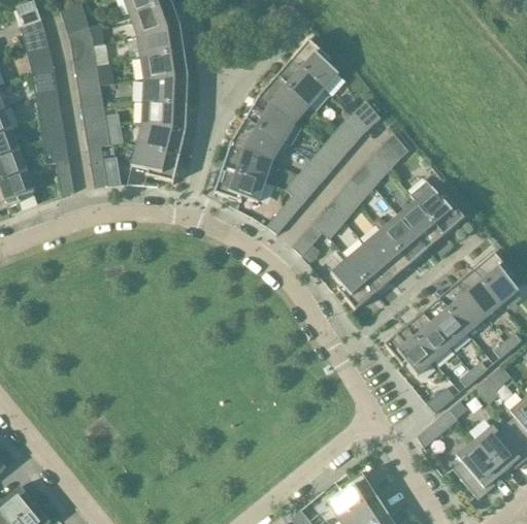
[(127,0),(132,13),(168,0),(127,0)]
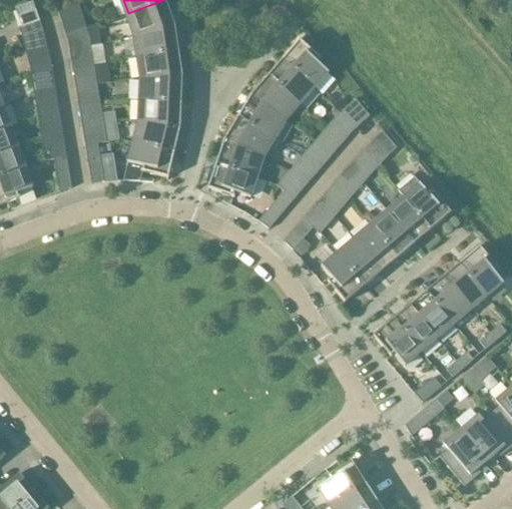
[(175,23),(166,0),(163,0),(128,13),(135,33),(175,23)]
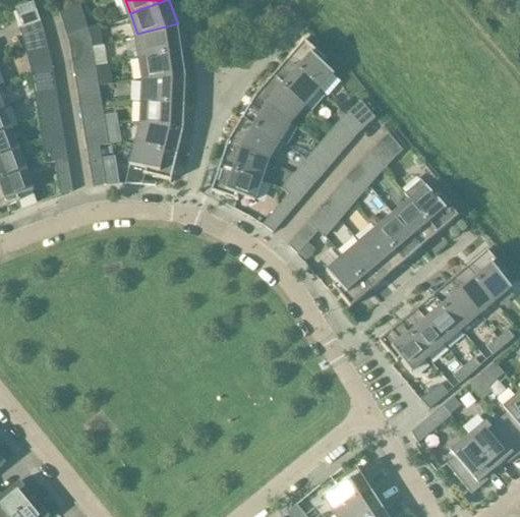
[(63,19),(83,11),(80,3),(60,11),(63,19)]
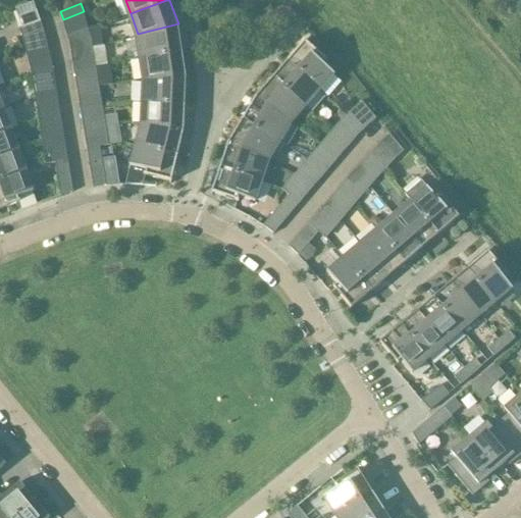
[(19,26),(22,34),(44,27),(41,18),(19,26)]
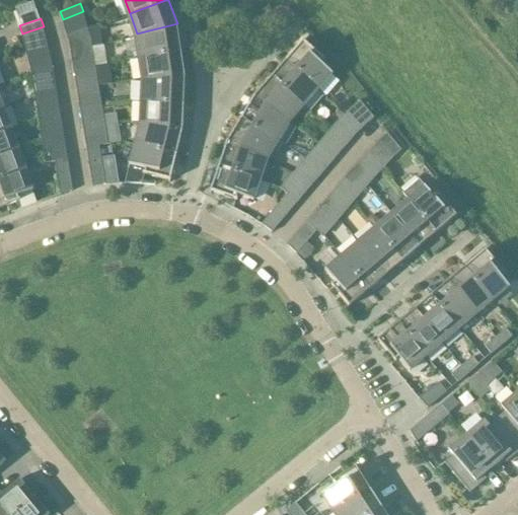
[(177,23),(137,33),(140,56),(181,50),(177,23)]
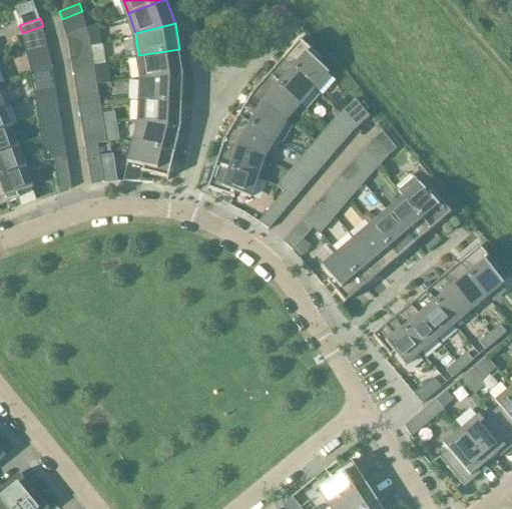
[(70,47),(91,44),(90,35),(68,39),(70,47)]
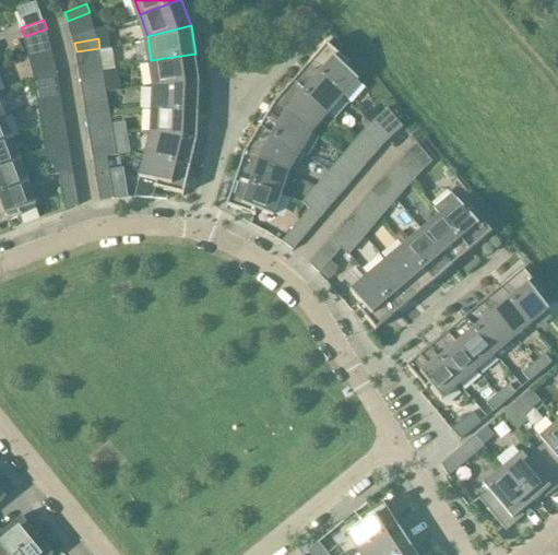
[(327,42),(308,62),(342,92),(357,75),(345,65),(348,60),(327,42)]
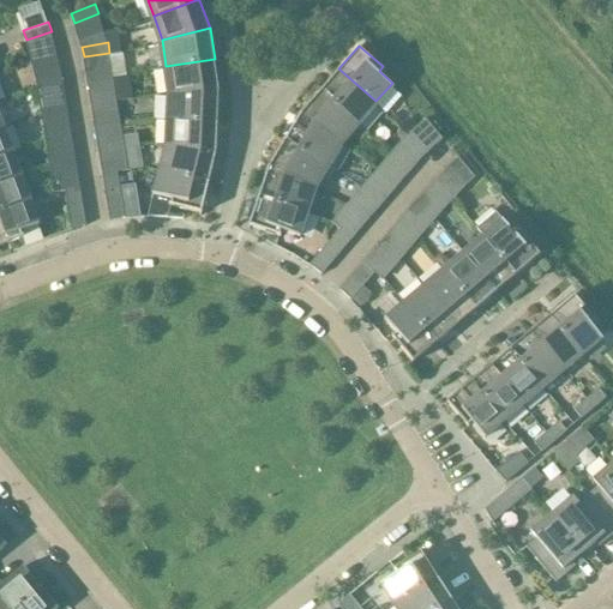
[(112,62),(109,53),(84,56),(85,66),(112,62)]
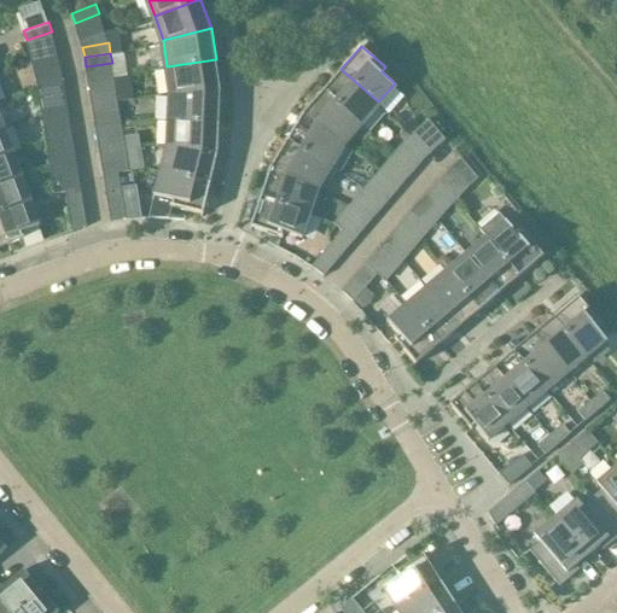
[(216,59),(167,66),(170,92),(221,89),(216,59)]
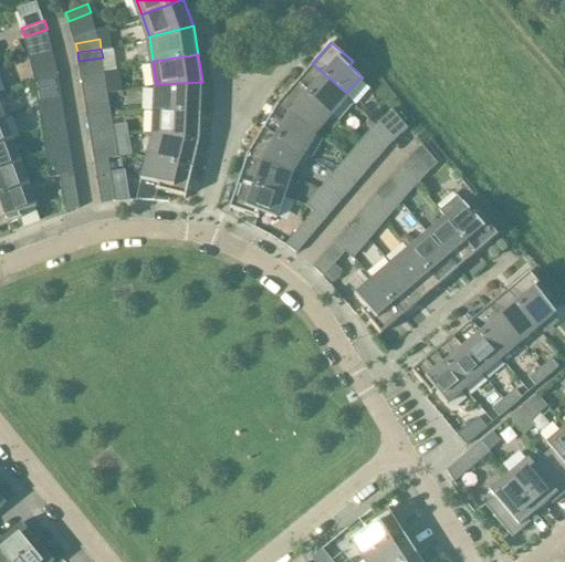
[(312,63),(296,82),(331,112),(346,93),(312,63)]
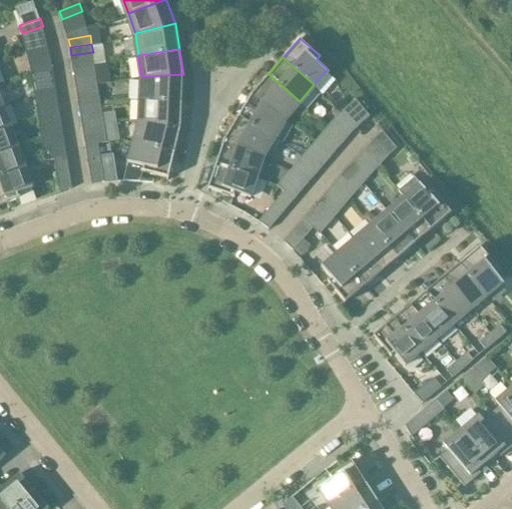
[(30,63),(31,72),(53,68),(51,60),(30,63)]
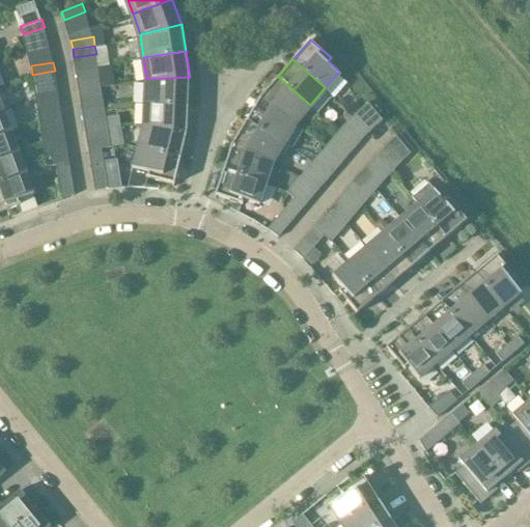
[(55,71),(32,75),(33,83),(56,79),(55,71)]
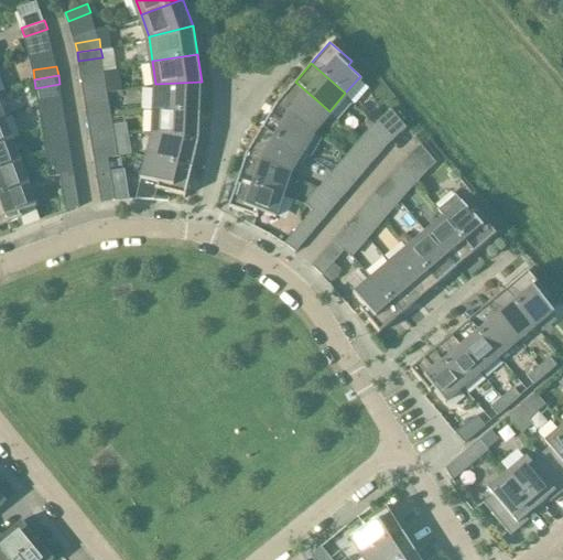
[(83,86),(84,95),(107,90),(106,82),(83,86)]
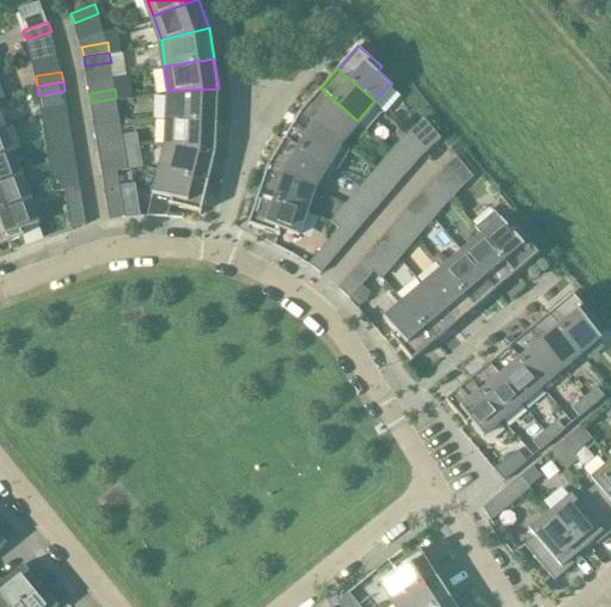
[(219,89),(169,91),(167,116),(218,120),(219,89)]
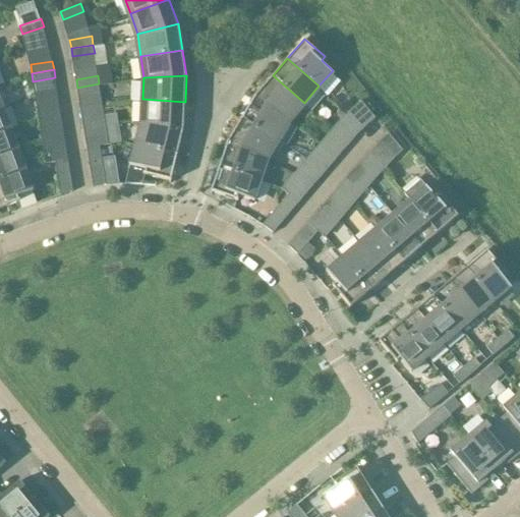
[(273,75),(255,95),(290,119),(304,103),(273,75)]
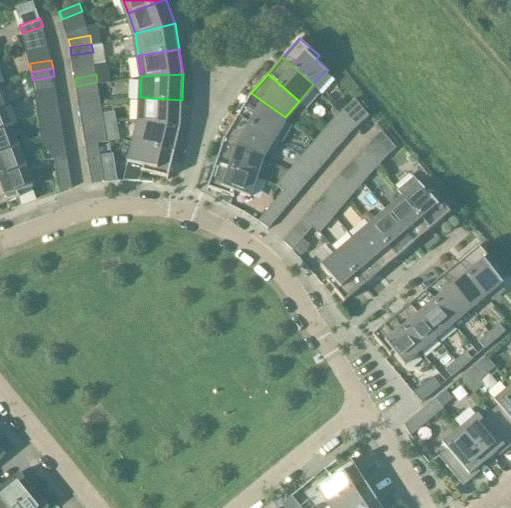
[(97,82),(76,86),(77,94),(99,91),(97,82)]
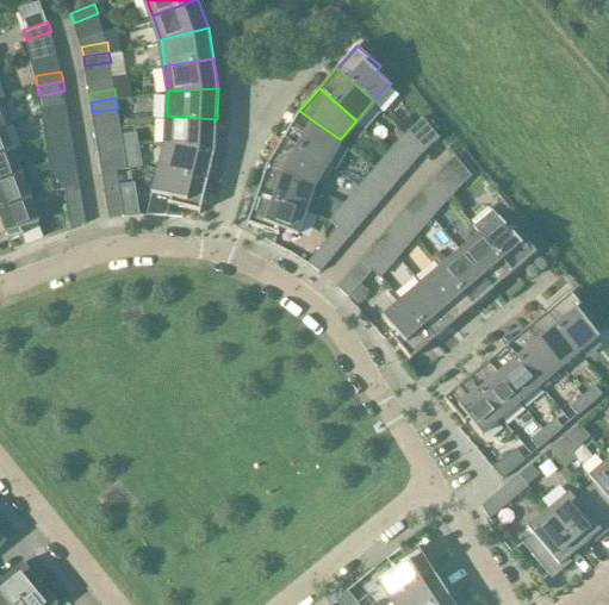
[(349,147),(340,139),(299,111),(284,137),(325,162),(336,168),(349,147)]
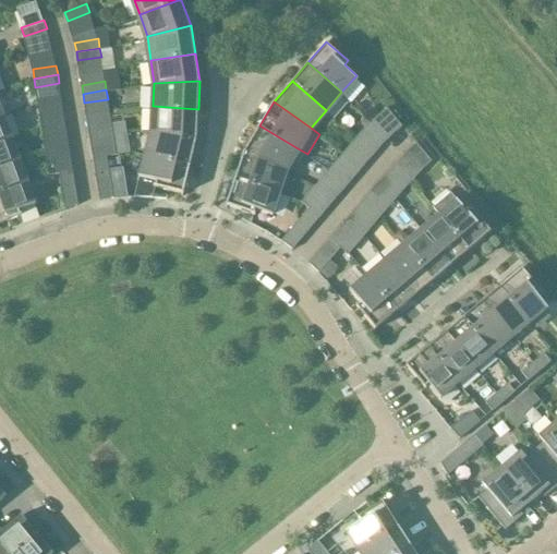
[(198,109),(153,106),(152,130),(197,136),(198,109)]
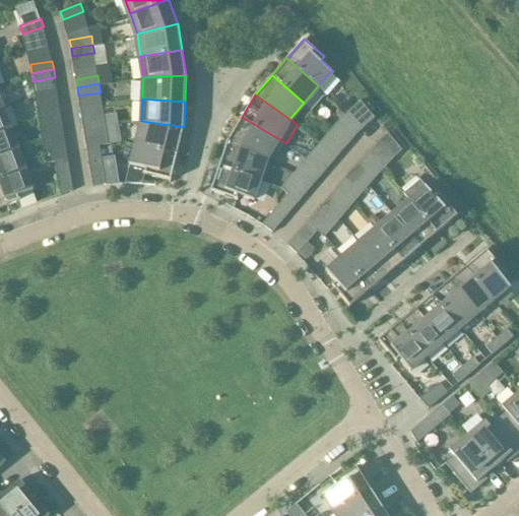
[(361,99),(354,104),(369,121),(375,116),(366,105),(361,99)]
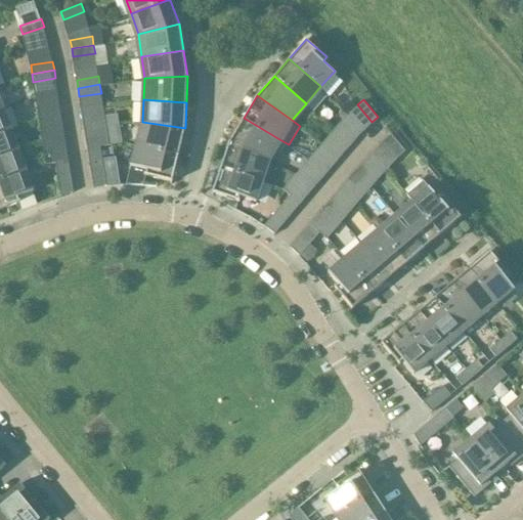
[(376,99),(368,105),(378,117),(385,111),(376,99)]
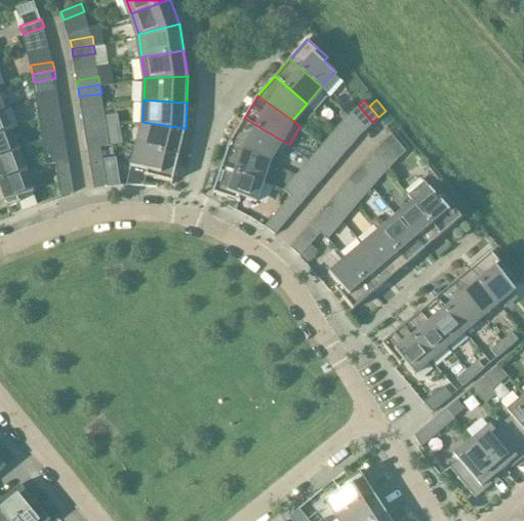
[(38,109),(39,118),(62,114),(59,106),(38,109)]
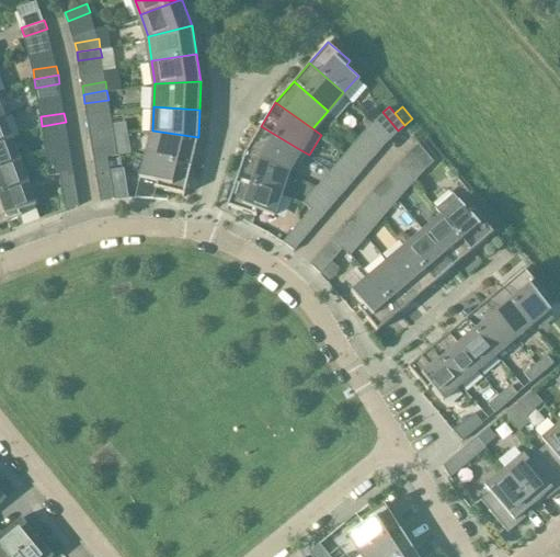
[(0,140),(10,137),(2,115),(0,115),(0,140)]
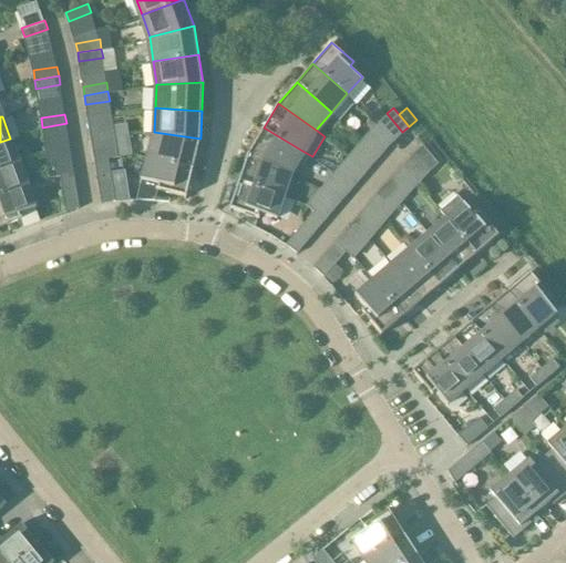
[(67,123),(42,128),(44,136),(68,132),(67,123)]
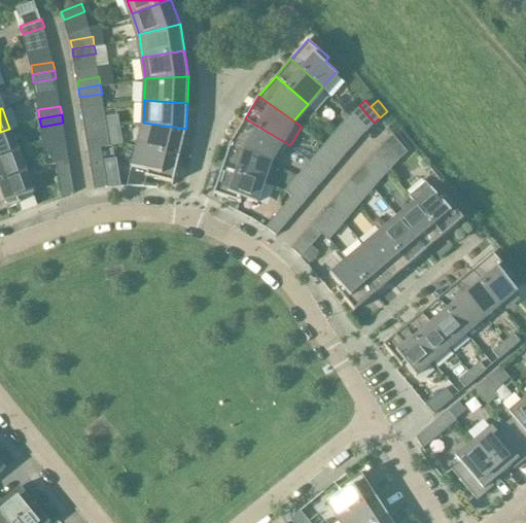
[(84,128),(107,125),(106,116),(83,119),(84,128)]
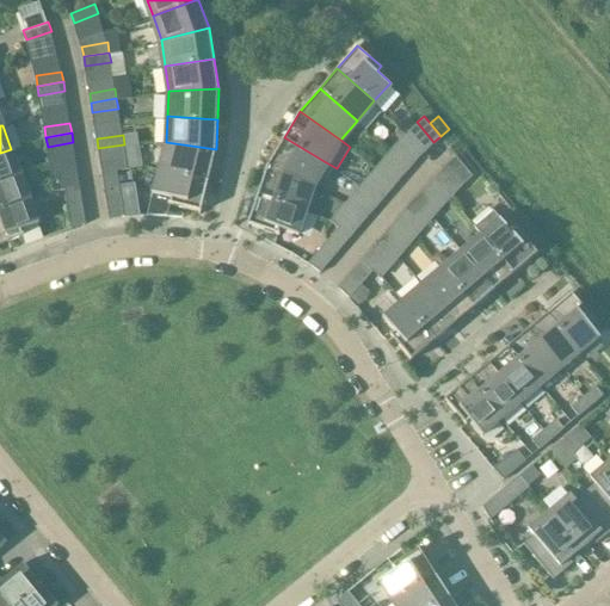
[(284,137),(269,164),(313,184),(326,162),(284,137)]
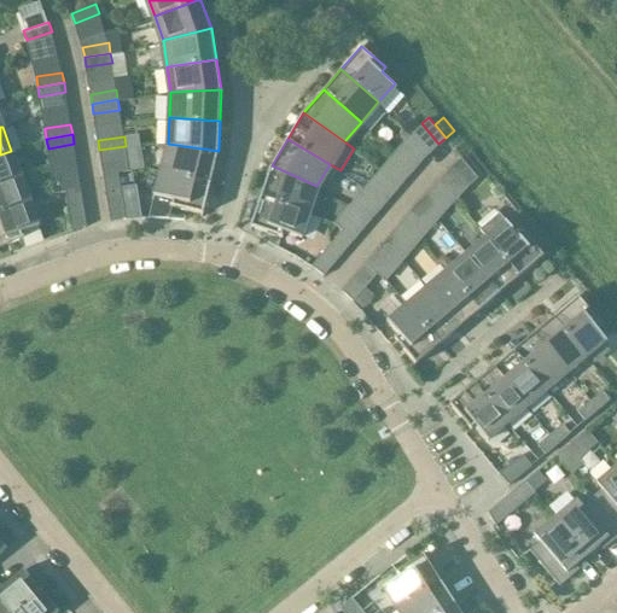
[(402,141),(396,150),(415,167),(423,159),(402,141)]
